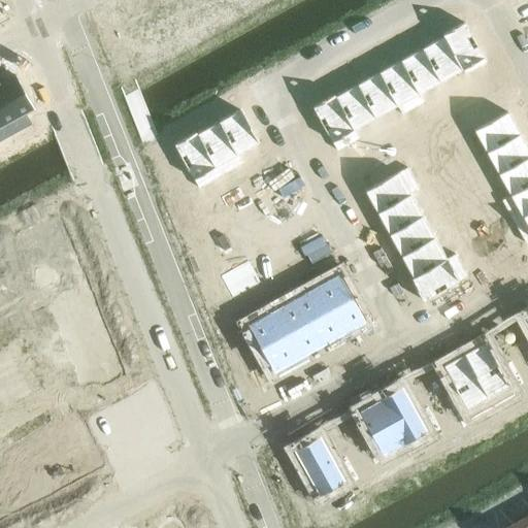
[(190,0),(210,36),(248,17),(238,0),(190,0)]
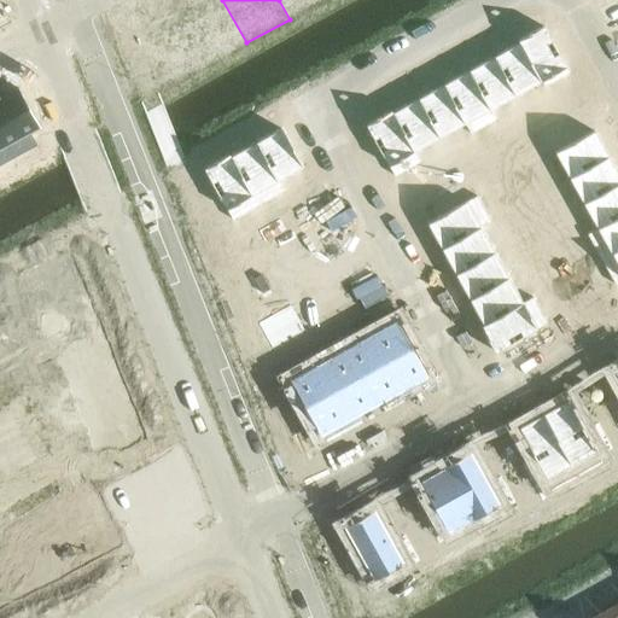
[(174,3),(136,23),(170,87),(222,59),(191,1),(178,9),(174,3)]
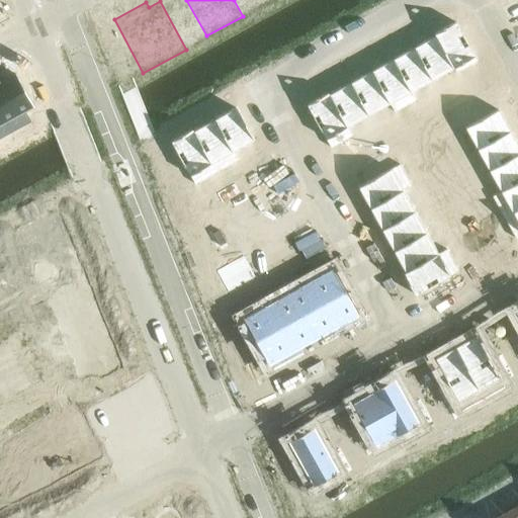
[(456,22),(434,33),(435,36),(453,70),(476,58),(456,22)]
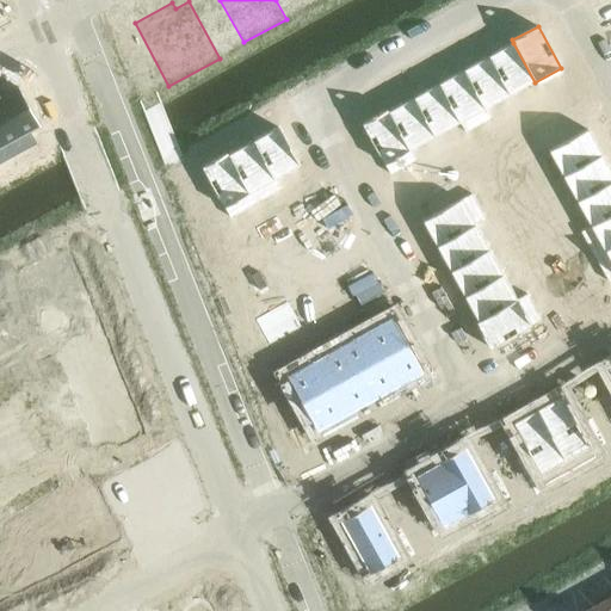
[(513,43),(488,56),(510,96),(535,82),(513,43)]
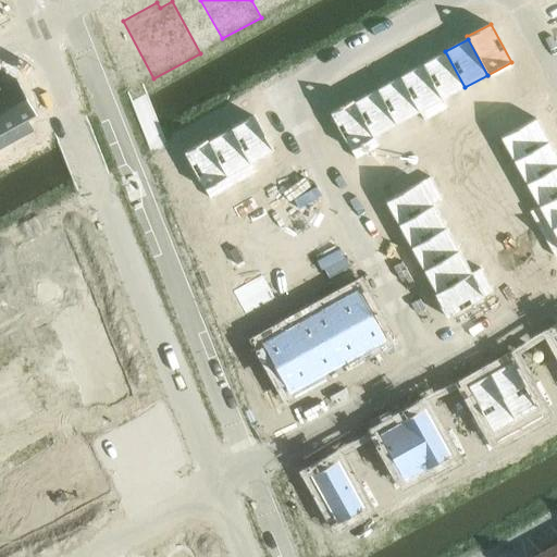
[(445,51),(422,64),(442,100),(465,87),(445,51)]
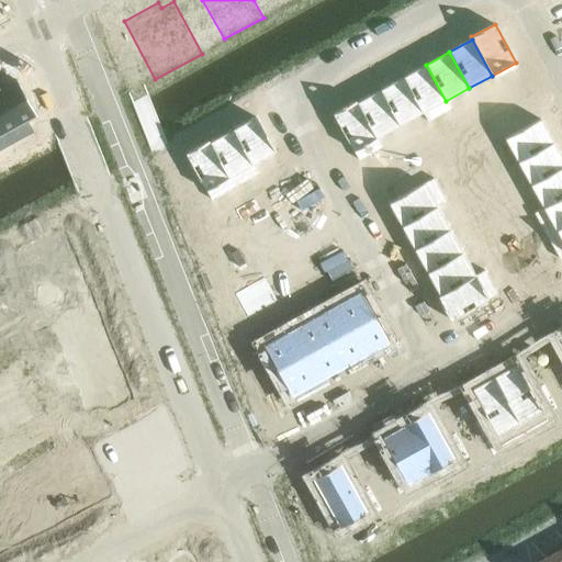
[(426,65),(403,77),(423,113),(446,101),(426,65)]
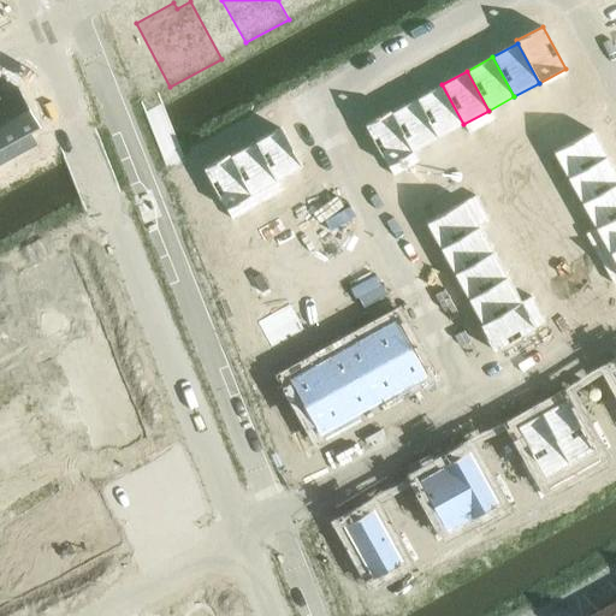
[(442,84),(416,99),(438,138),(463,124),(442,84)]
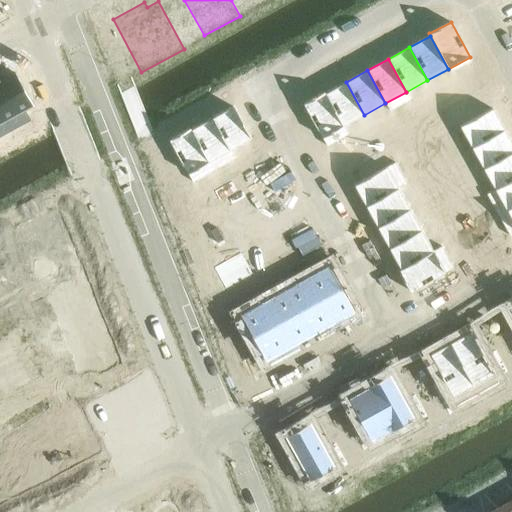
[(0,136),(12,130),(6,119),(32,105),(15,73),(0,81),(0,136)]
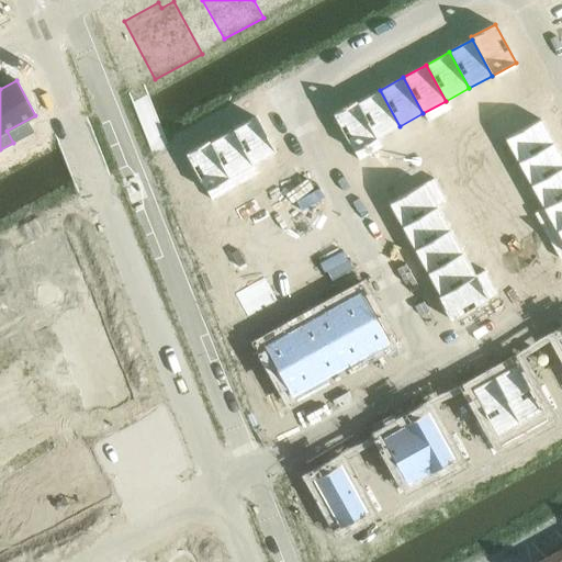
[(380,90),(357,102),(377,138),(400,126),(380,90)]
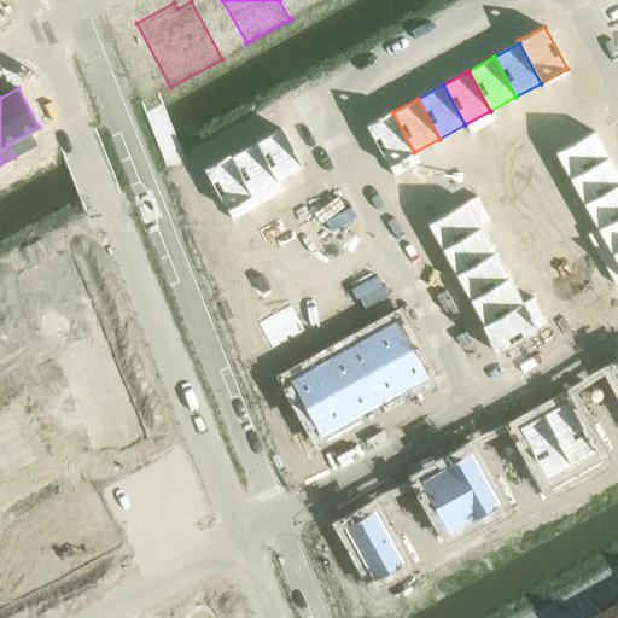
[(365,124),(377,149),(388,167),(414,152),(392,112),(391,111),(365,124)]
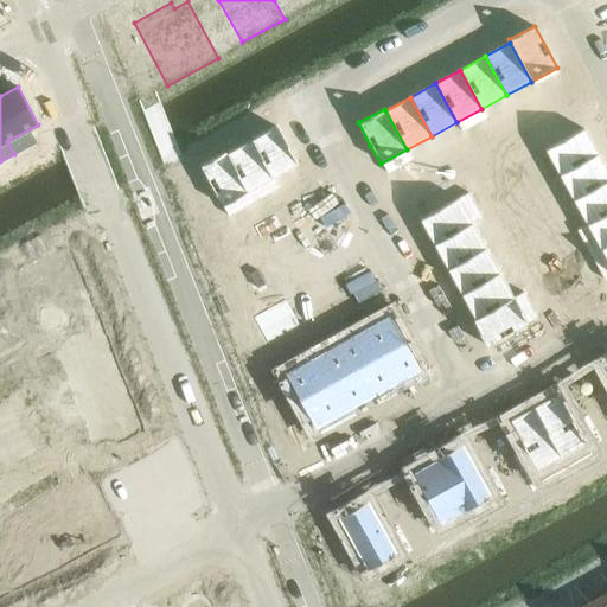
[(553,119),(553,120),(557,128),(569,121),(564,113),(553,119)]
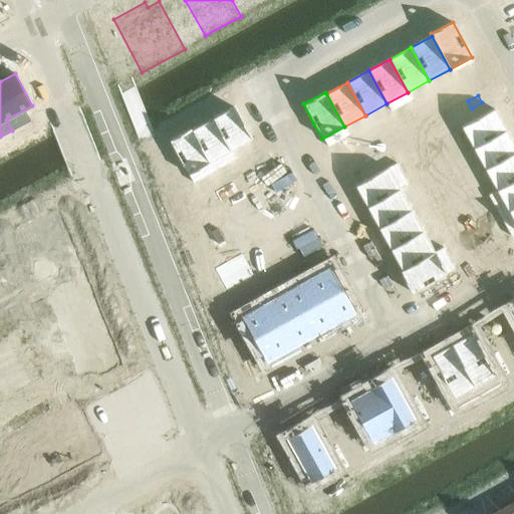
[(234,106),(214,117),(233,151),(253,140),(234,106)]
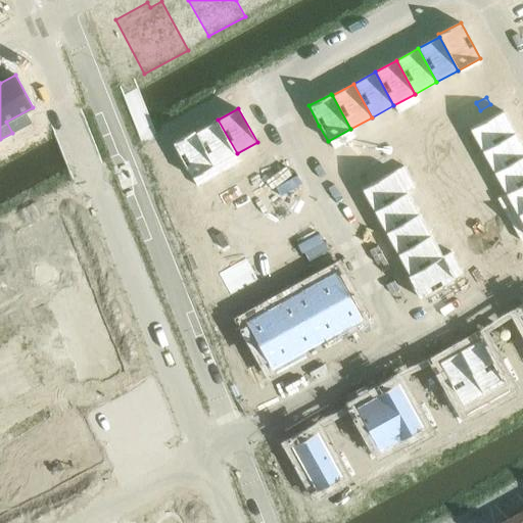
[(465,108),(455,114),(459,122),(469,115),(465,108)]
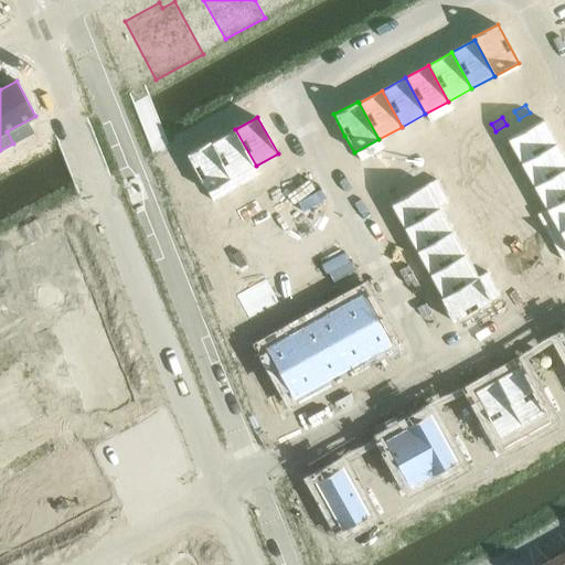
[(543,119),(507,140),(519,163),(556,144),(543,119)]
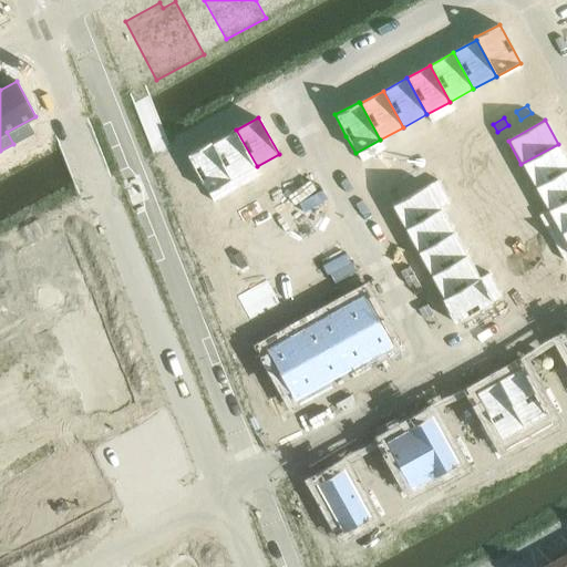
[(493,124),(481,131),(485,138),(497,132),(493,124)]
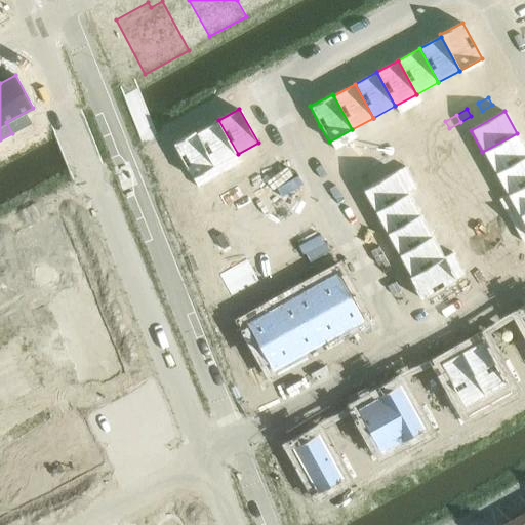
[(218,120),(195,132),(214,167),(238,154),(218,120)]
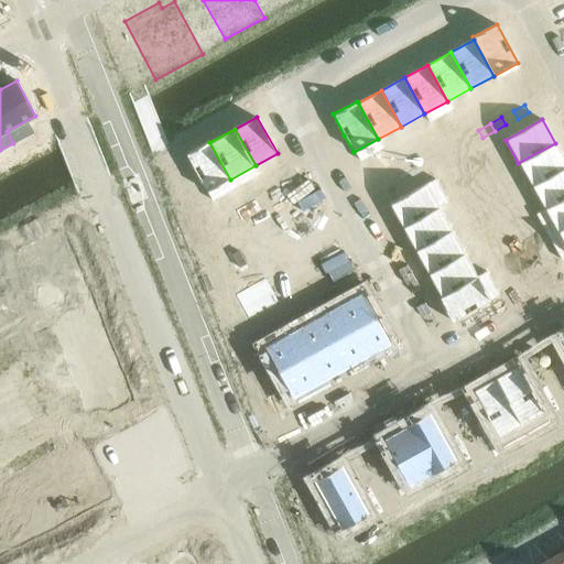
[(208,140),(184,153),(206,193),(230,180),(209,142),(208,140)]
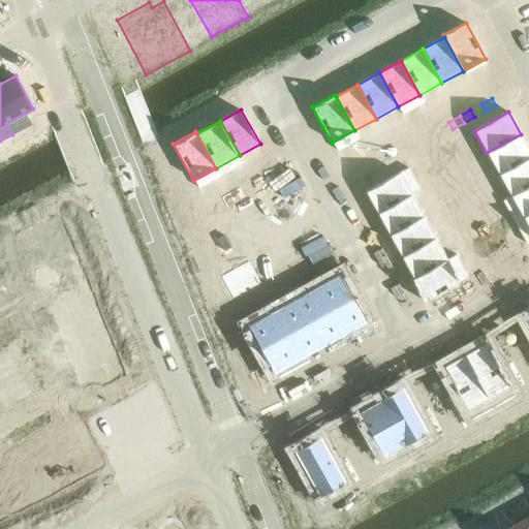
[(427,133),(416,139),(421,147),(431,142),(427,133)]
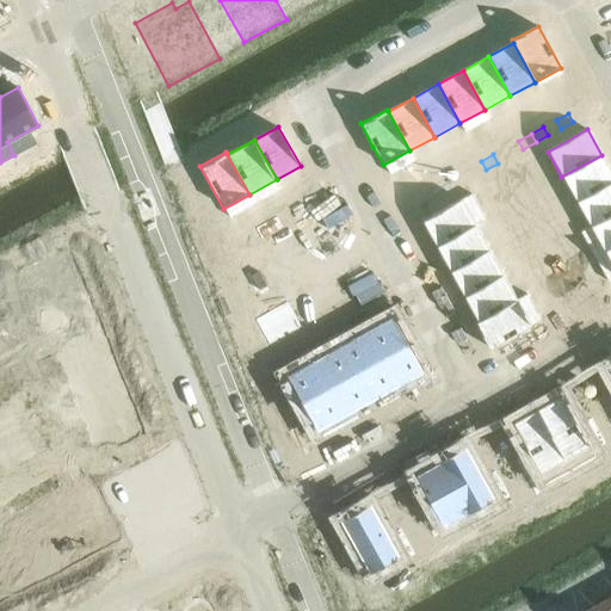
[(602,155),(561,177),(571,193),(575,202),(610,183),(610,172),(610,170),(602,155)]
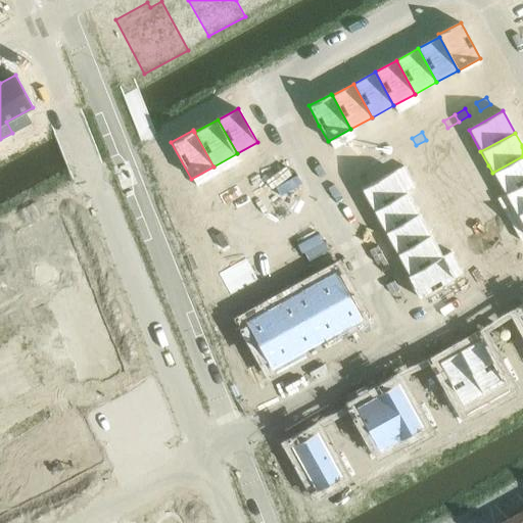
[(412,138),(400,144),(405,151),(416,145),(412,138)]
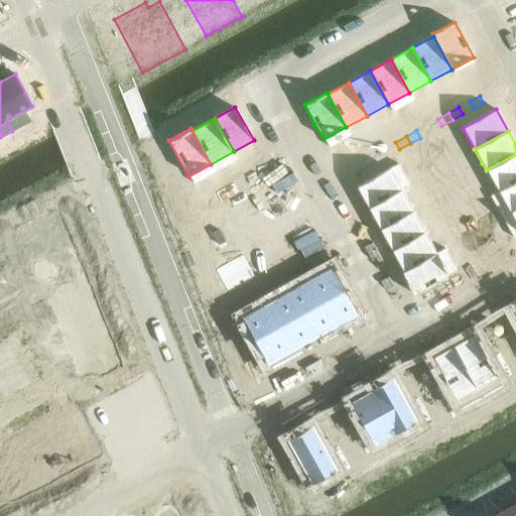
[(374,154),(364,159),(368,166),(378,161),(374,154)]
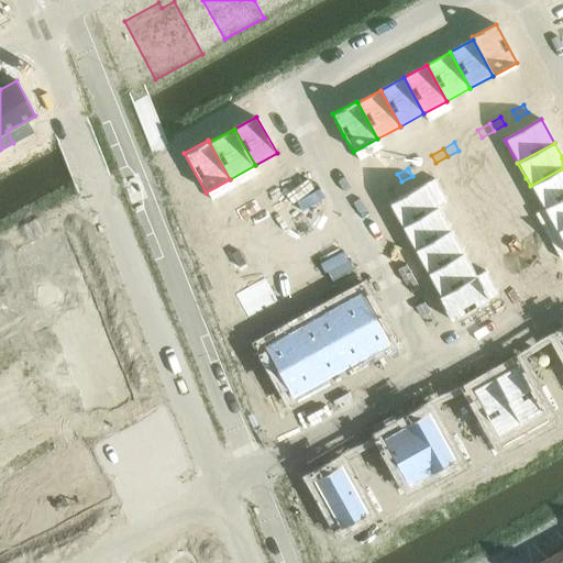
[(483,168),(474,173),(481,184),(488,179),(483,168)]
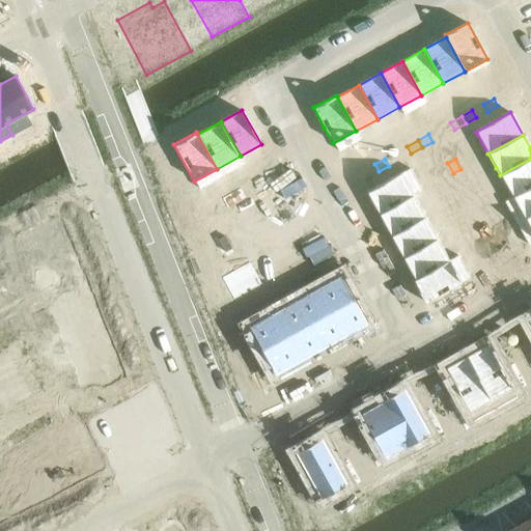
[(530,159),(500,175),(512,197),(530,187),(530,159)]
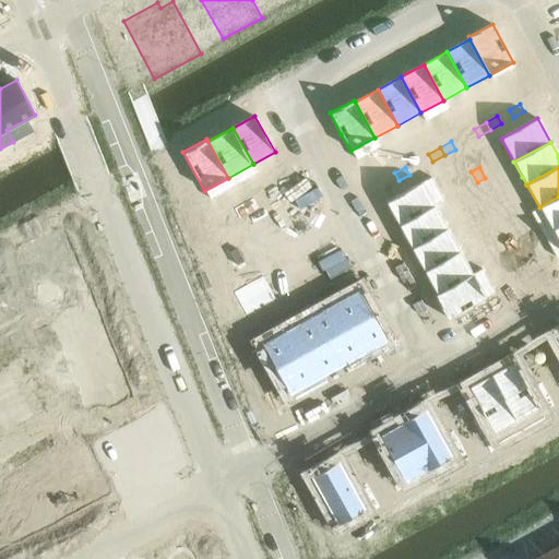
[(394,173),(382,179),(385,187),(399,180),(394,173)]
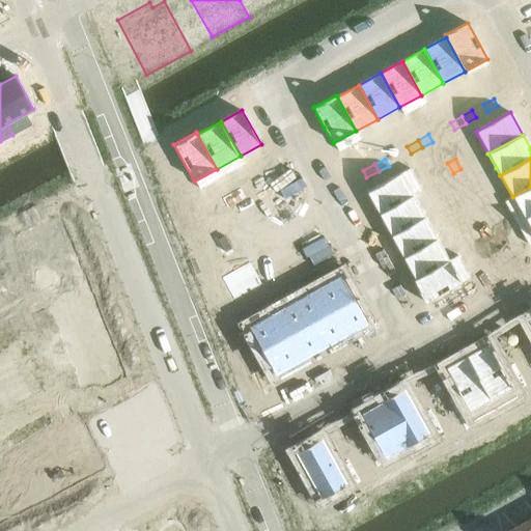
[(442,166),(435,170),(441,180),(448,176),(442,166)]
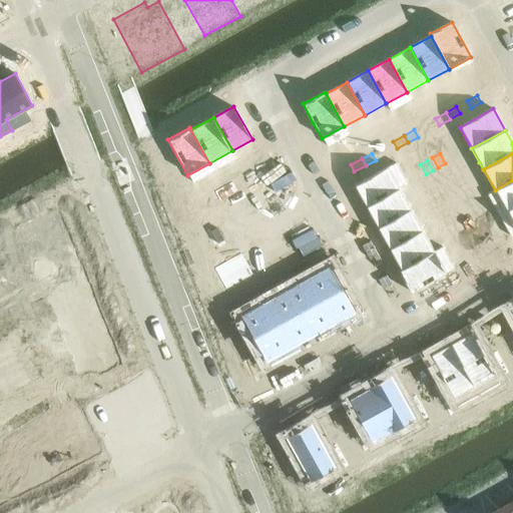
[(445,163),(438,167),(444,178),(451,174),(445,163)]
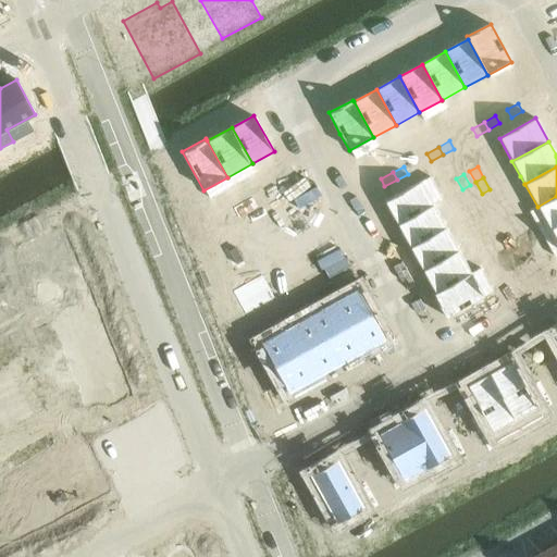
[(420,182),(384,201),(397,225),(433,205),(420,182)]
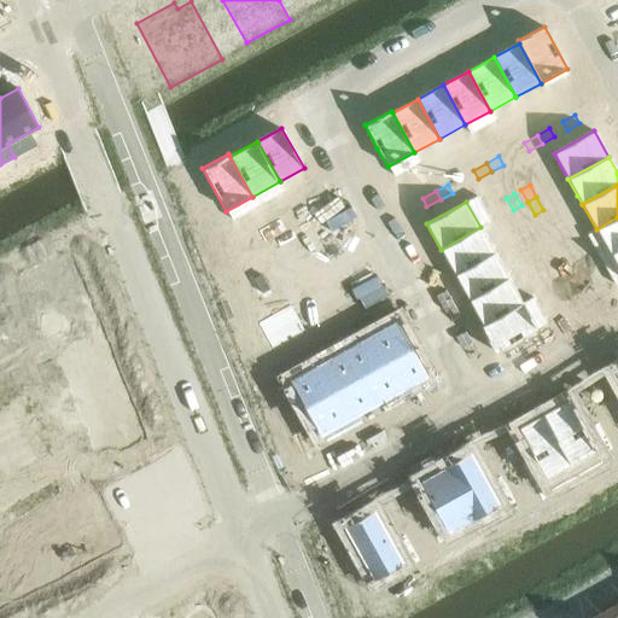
[(522,205),(513,210),(519,223),(528,219),(522,205)]
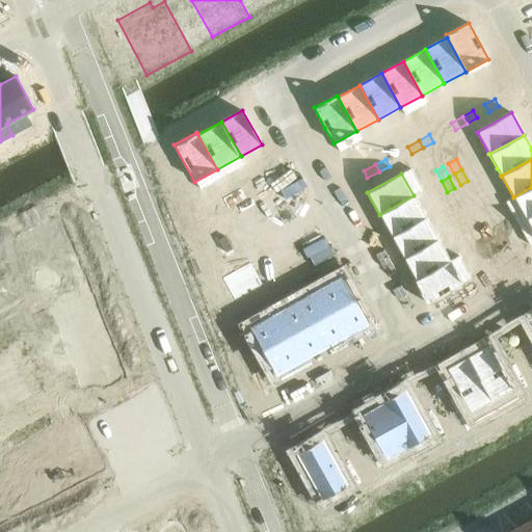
[(262,178),(253,182),(258,191),(266,186),(262,178)]
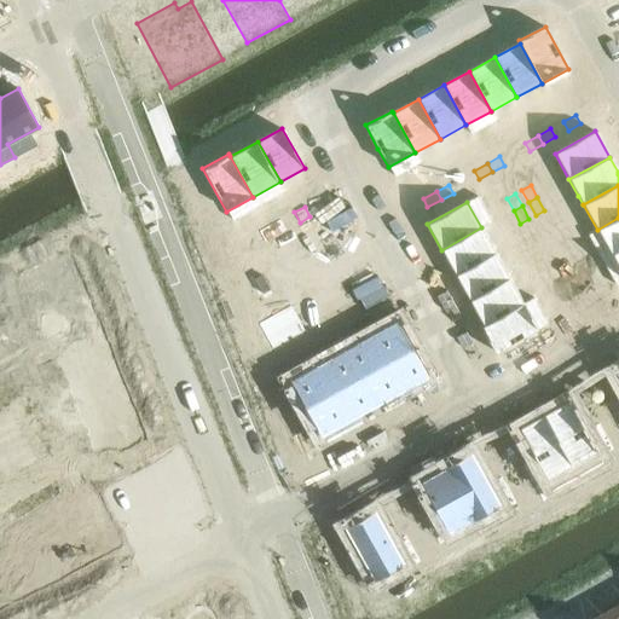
[(618,218),(597,230),(611,256),(618,250),(618,218)]
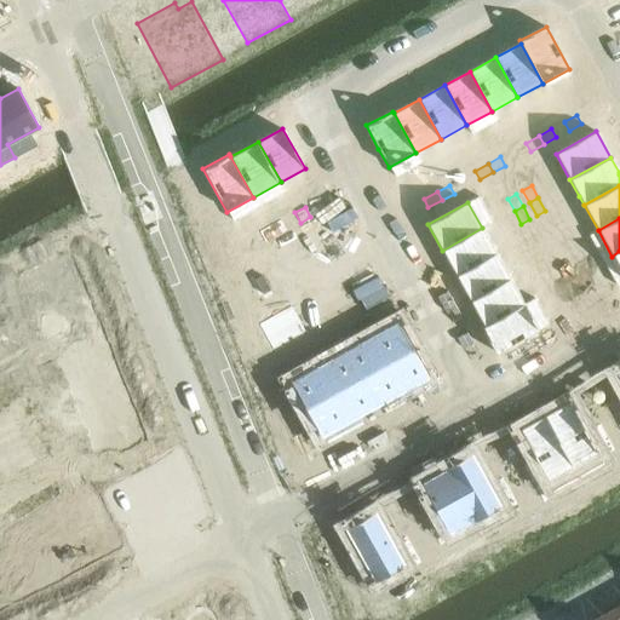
[(280,220),(269,225),(275,236),(285,230),(280,220)]
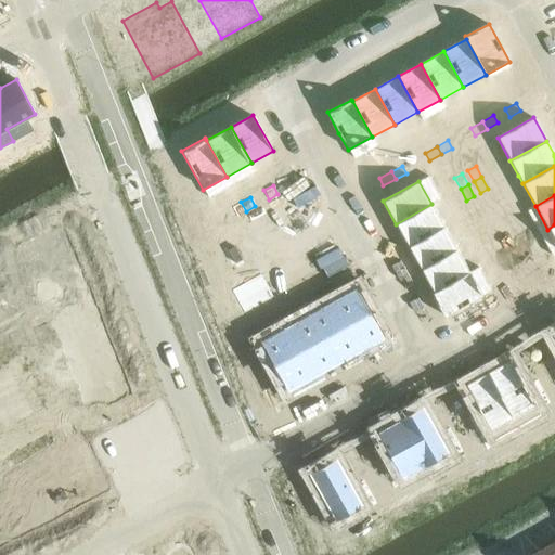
[(241,202),(231,207),(236,217),(246,211),(241,202)]
